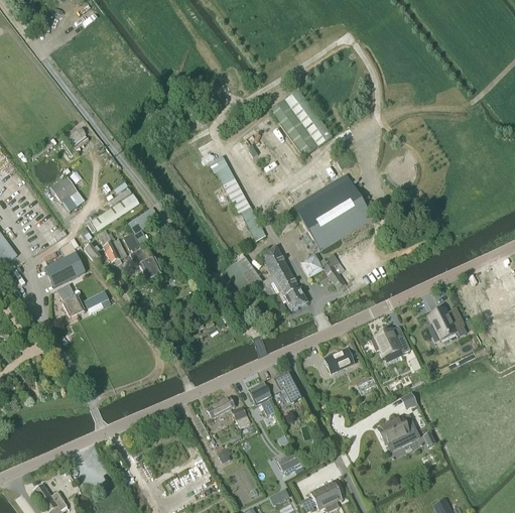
[(285,100),(319,146),(333,137),(299,90),(285,100)]
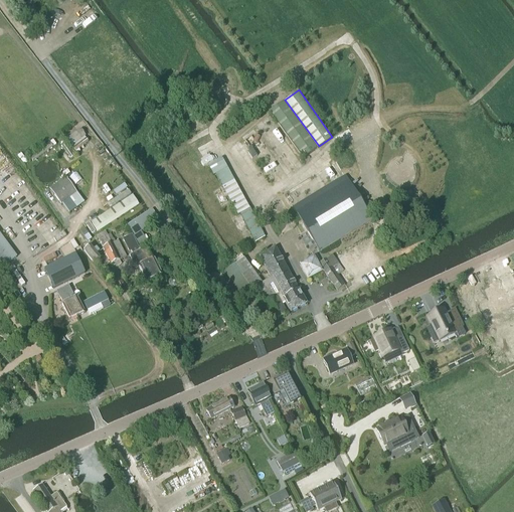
[(305,156),(319,146),(285,100),(271,110),(305,156)]
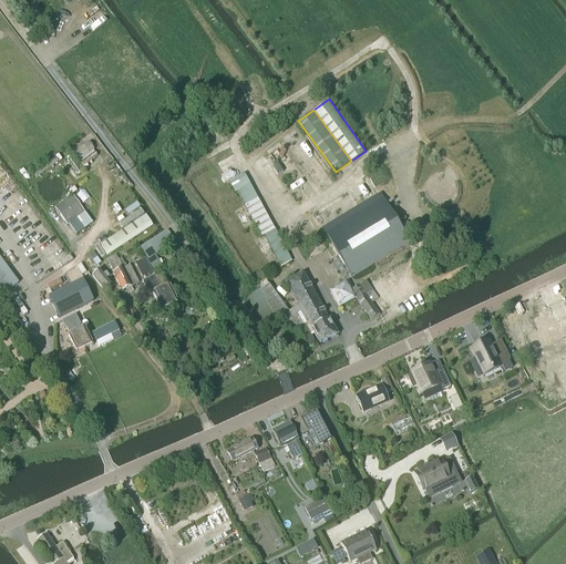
[(90,140),(72,152),(78,160),(80,159),(93,149),(94,147),(90,140)]
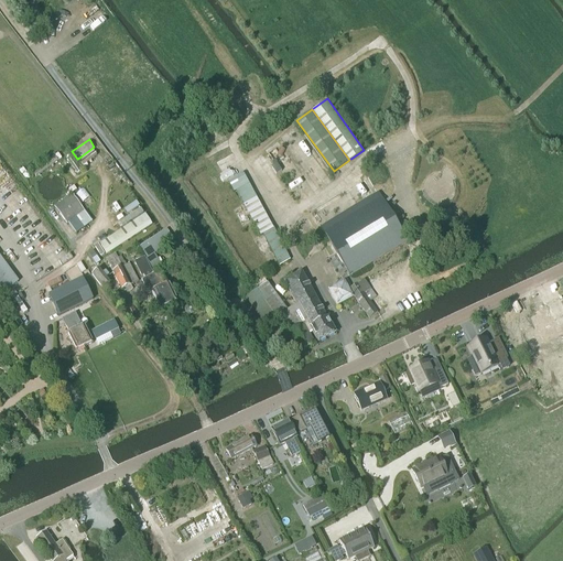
[(93,148),(79,158),(83,163),(97,153),(93,148)]
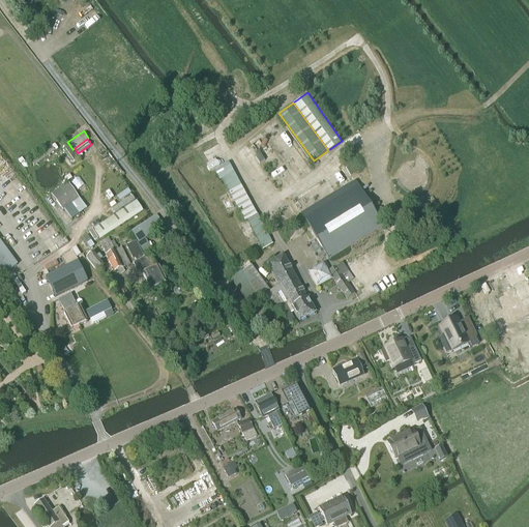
[(67,144),(63,147),(72,160),(77,157),(67,144)]
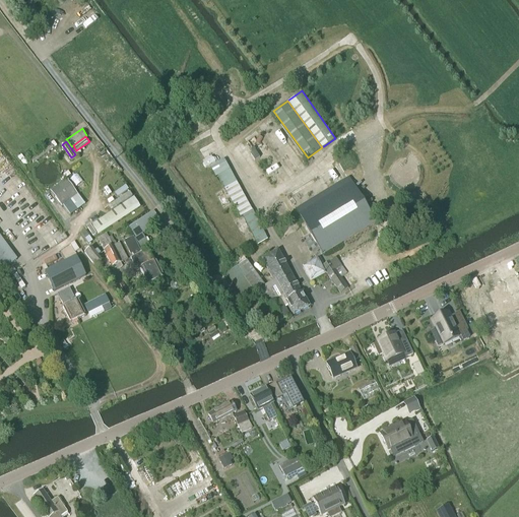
[(51,142),(30,156),(34,160),(54,146),(51,142)]
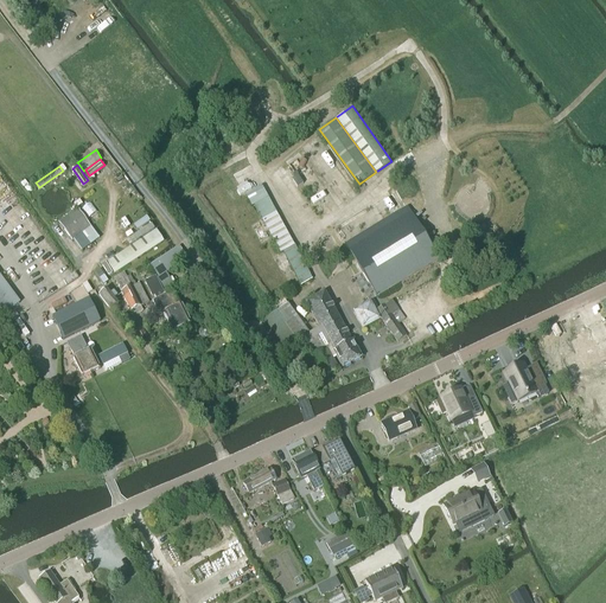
[(299,173),(293,177),(298,185),(304,180),(299,173)]
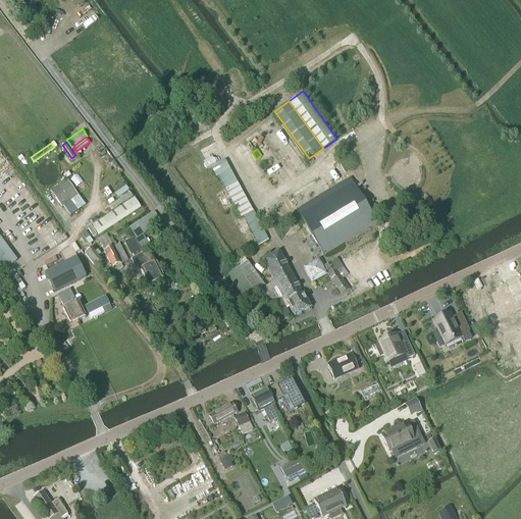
[(230,168),(219,174),(222,179),(233,173),(230,168)]
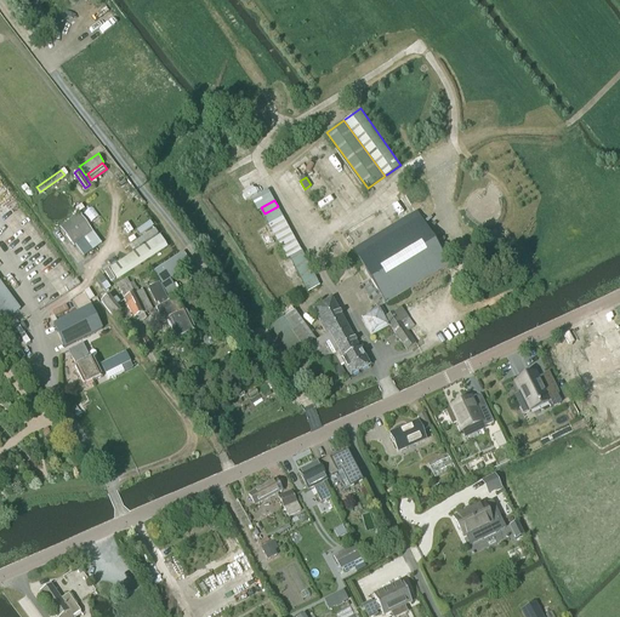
[(92,205),(85,210),(89,215),(96,209),(92,205)]
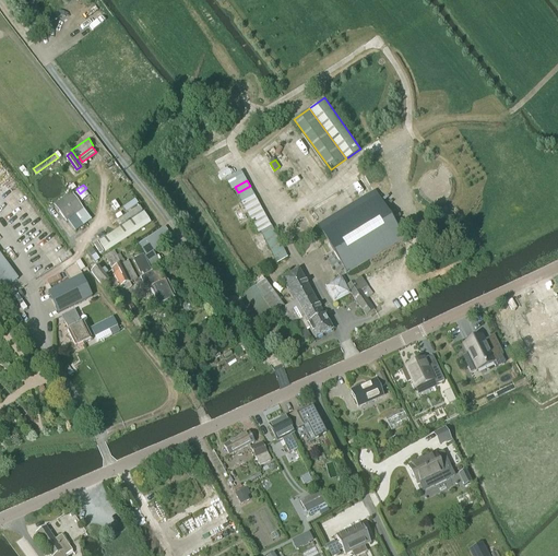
[(91,217),(83,208),(84,206),(72,190),(55,202),(67,220),(69,219),(76,228),(91,217)]
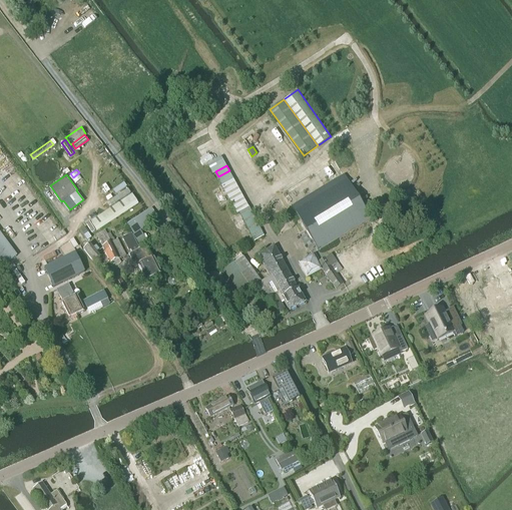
[(233,177),(222,183),(237,210),(237,211),(239,210),(254,238),(264,234),(248,206),(233,177)]
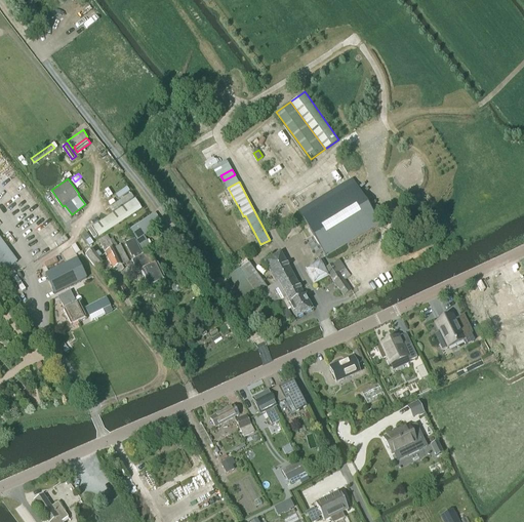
[(379,222),(356,183),(304,214),(328,253),(379,222)]
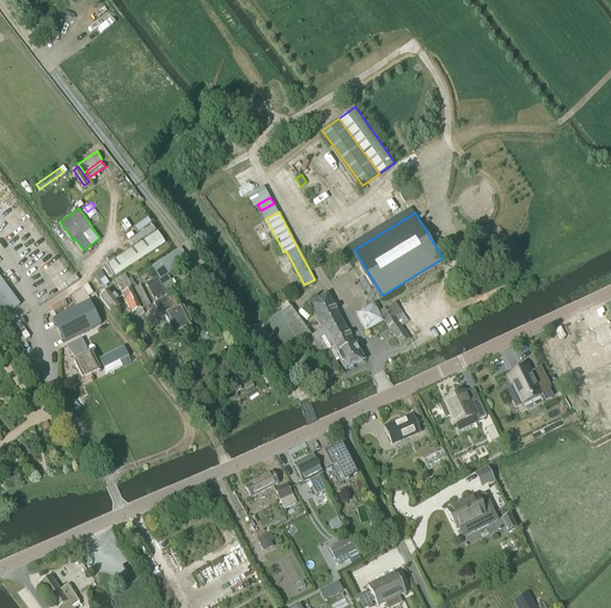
[(148,215),(135,225),(139,229),(152,220),(148,215)]
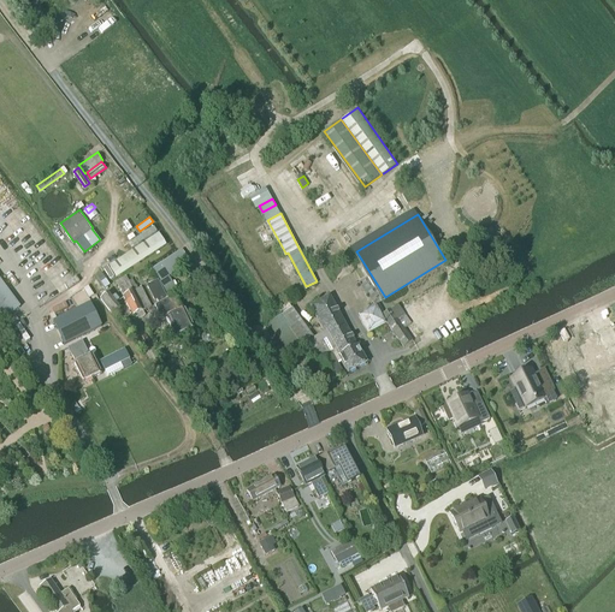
[(132,245),(157,230),(154,225),(130,241),(132,245)]
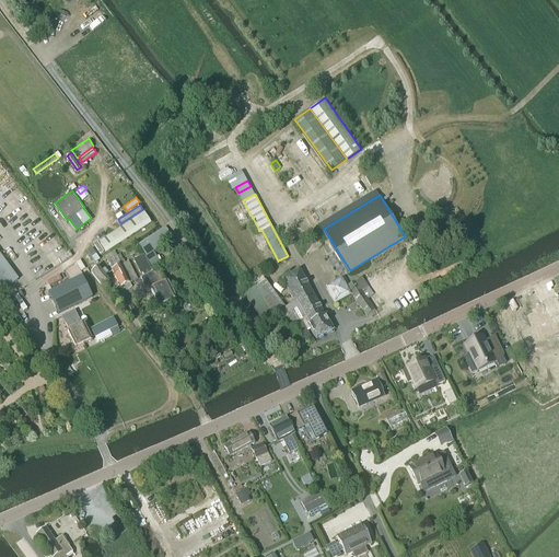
[(106,250),(151,220),(144,210),(100,240),(106,250)]
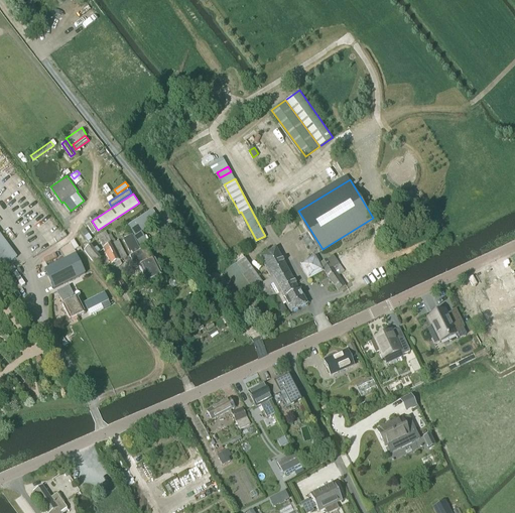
[(148,240),(141,230),(160,218),(153,208),(128,224),(135,234),(134,235),(133,233),(124,238),(130,251),(132,250),(133,252),(130,254),(136,266),(139,265),(147,281),(154,277),(140,248),(139,246),(148,240)]
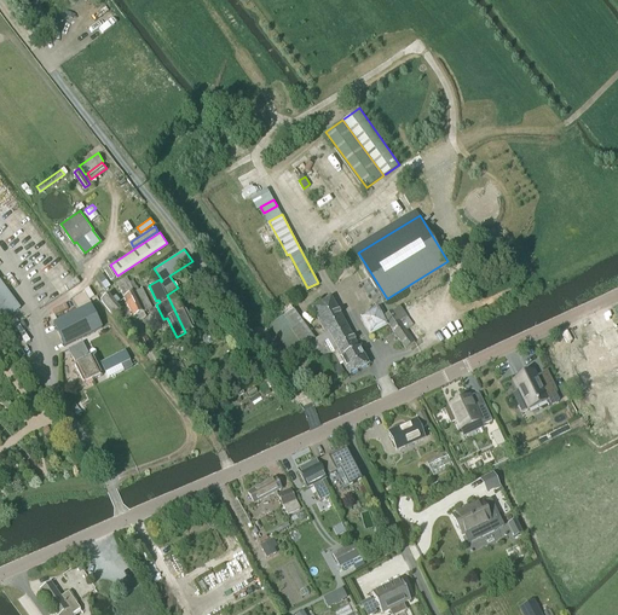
[(136,283),(132,284),(126,276),(116,280),(134,315),(152,306),(143,286),(139,289),(136,283)]
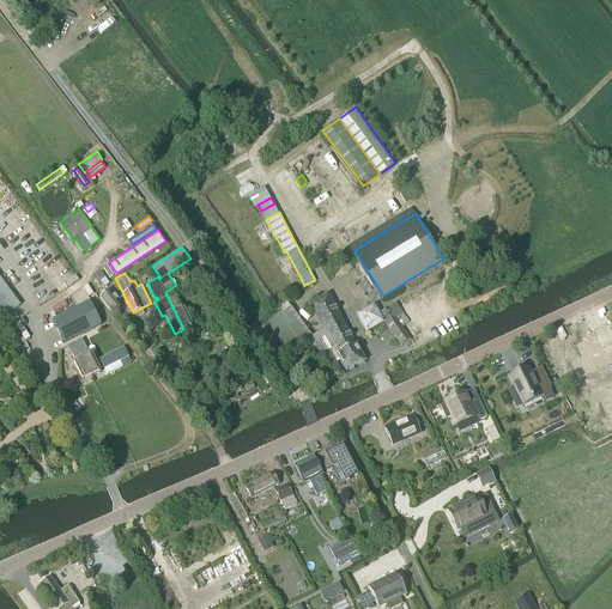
[(20,303),(0,274),(0,308),(5,315),(20,303)]
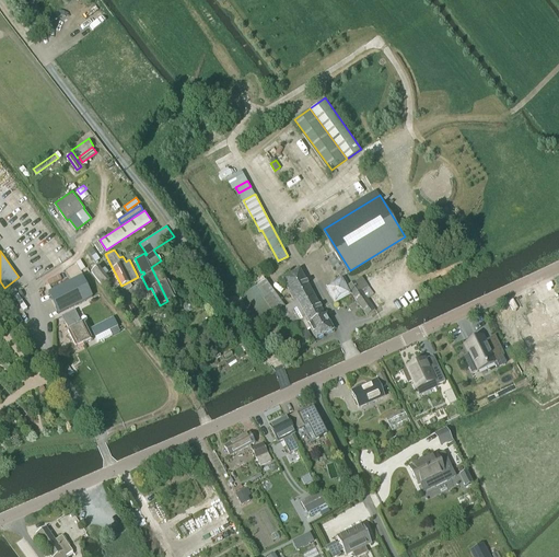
[(92,269),(102,283),(112,277),(101,263),(92,269)]
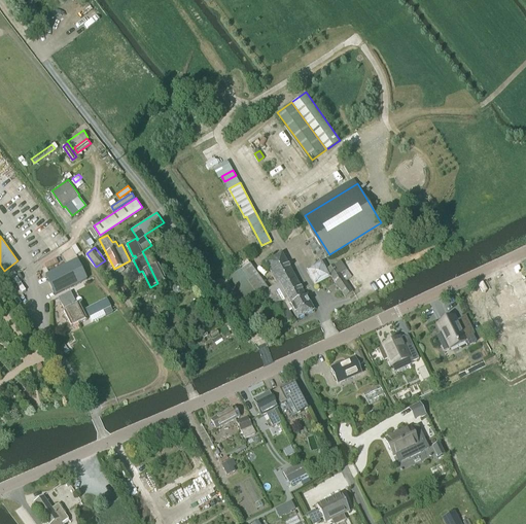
[(143,253),(158,283),(167,278),(159,262),(155,264),(150,250),(143,253)]
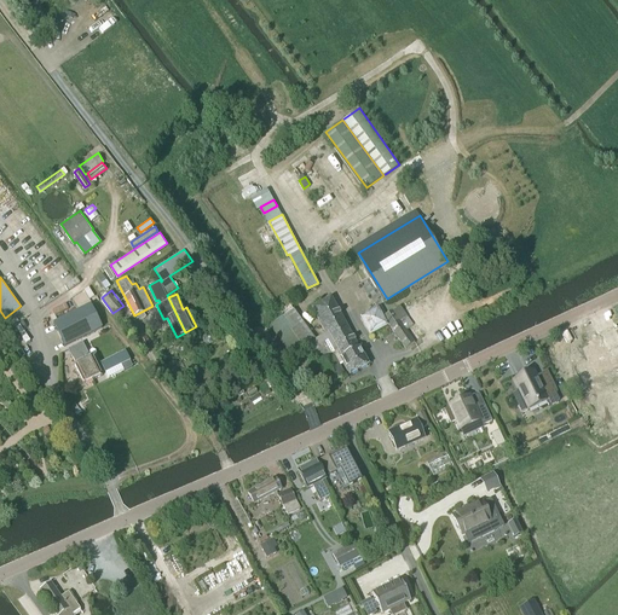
[(306,375),(307,378),(309,377),(316,373),(309,360),(313,358),(317,364),(329,384),(346,375),(341,364),(344,363),(350,373),(370,363),(361,346),(359,346),(331,295),(312,306),(325,332),(317,337),(295,308),(294,308),(289,303),(278,311),(283,317),(271,325),(294,355),(305,348),(302,346),(306,343),(309,348),(304,350),(305,352),(294,358),(304,375),(306,375)]
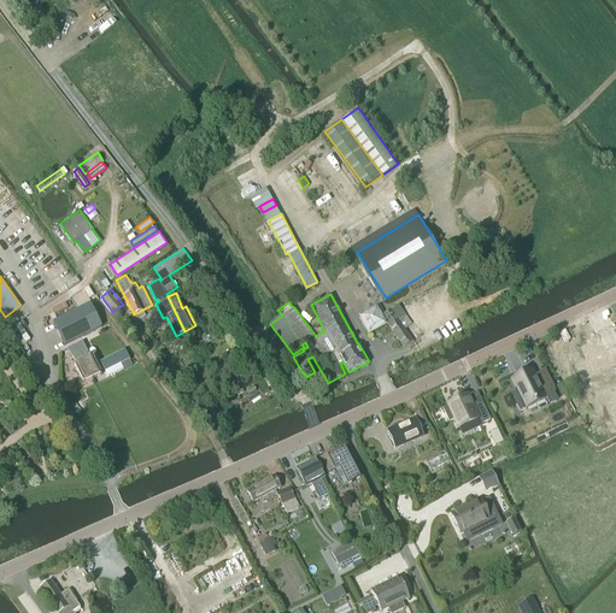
[(56,319),(54,320),(65,342),(103,324),(92,302),(56,319)]
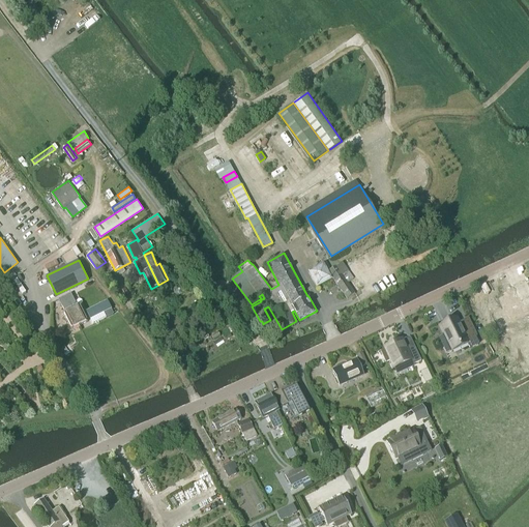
[(348,281),(353,276),(343,260),(329,269),(334,277),(348,296),(356,291),(354,288),(348,281)]
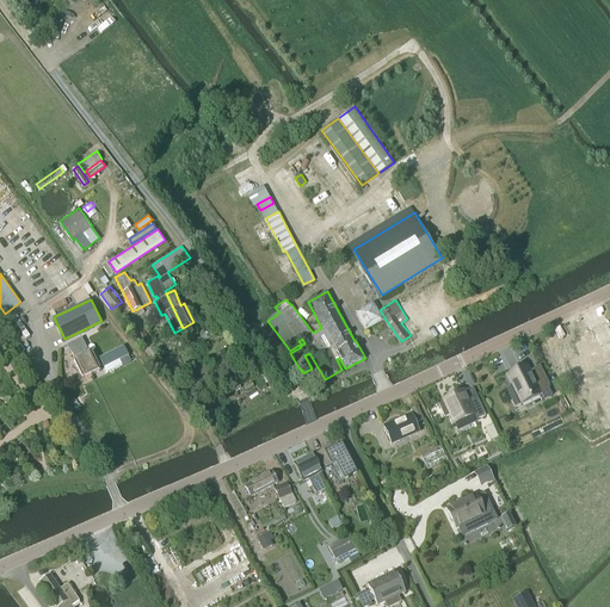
[(365,329),(383,319),(374,301),(356,311),(365,329)]
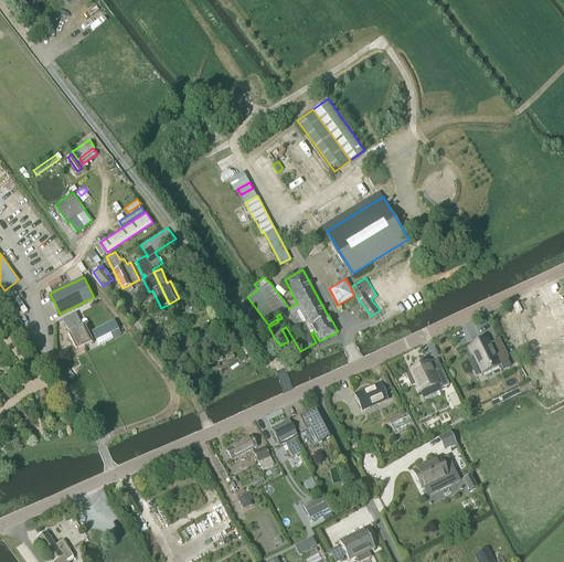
[(371,299),(378,307),(383,304),(376,295),(371,299)]
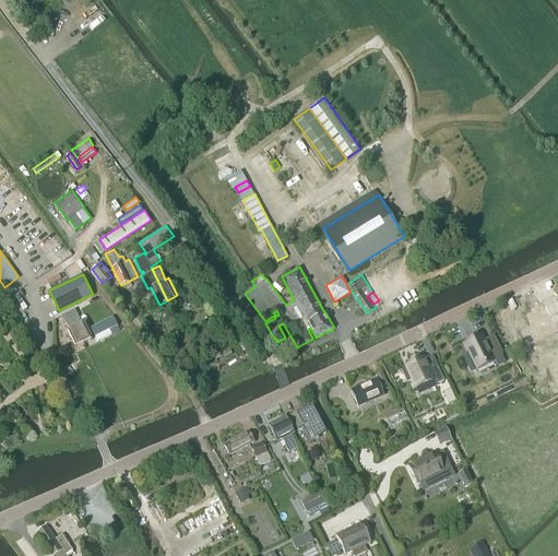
[(188,298),(182,302),(187,310),(192,308),(188,298)]
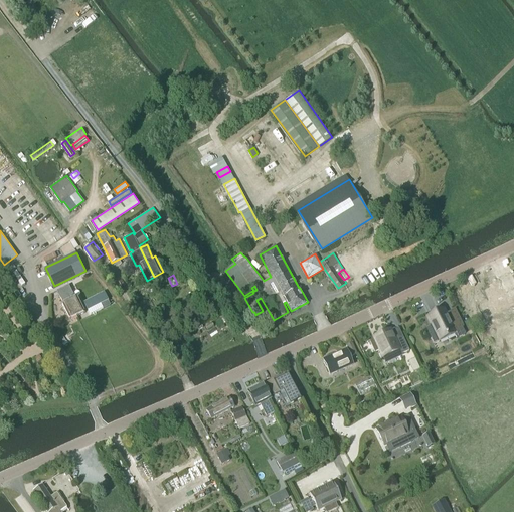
[(500,279),(485,286),(496,308),(511,300),(507,292),(508,291),(505,286),(504,286),(500,279)]
